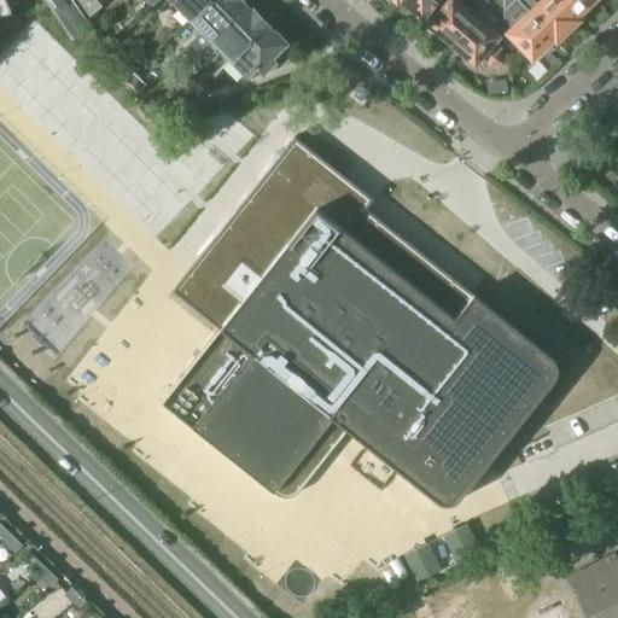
[(6,0),(0,0),(0,16),(12,12),(6,0)]
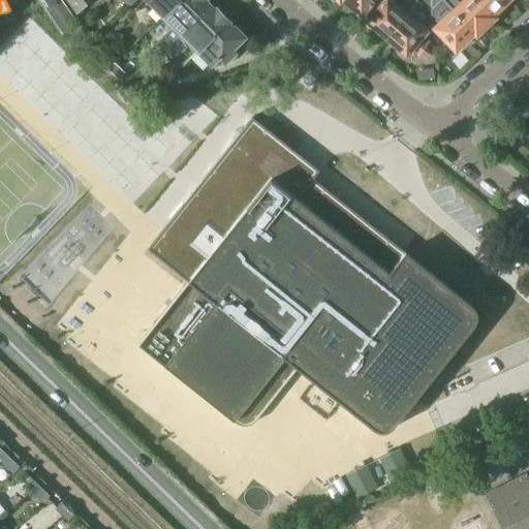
[(39,0),(41,2),(45,8),(48,7),(63,31),(76,22),(61,0),(39,0)]
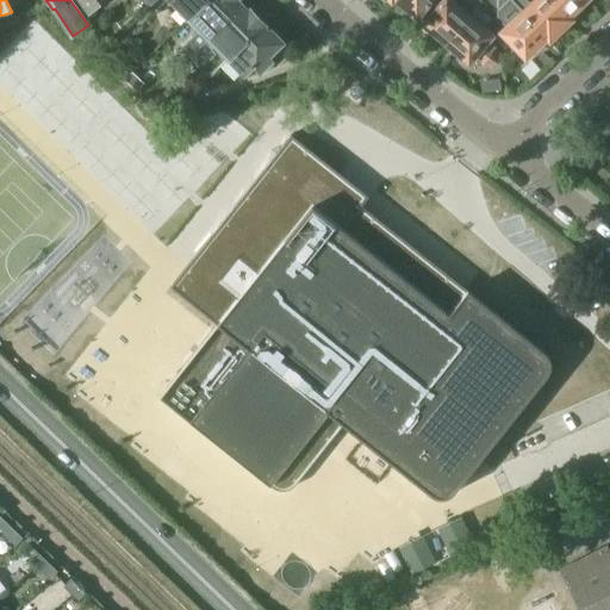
[(80,0),(88,12),(100,0),(80,0)]
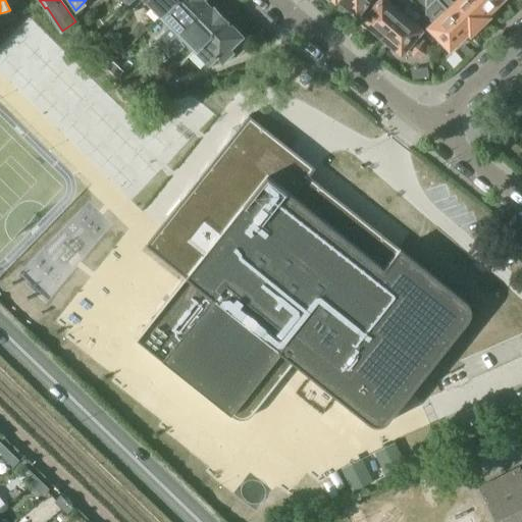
[(146,0),(161,15),(175,1),(176,0),(146,0)]
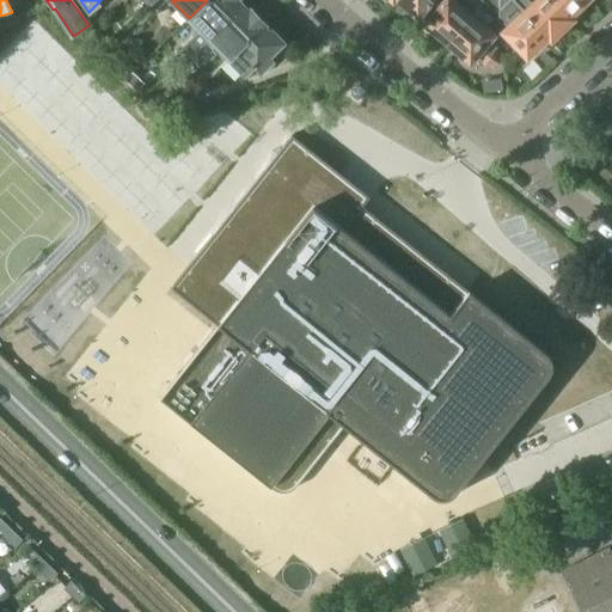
[(207,0),(206,1),(189,18),(206,35),(197,42),(194,38),(184,49),(191,56),(226,22),(243,5),(238,0),(207,0)]
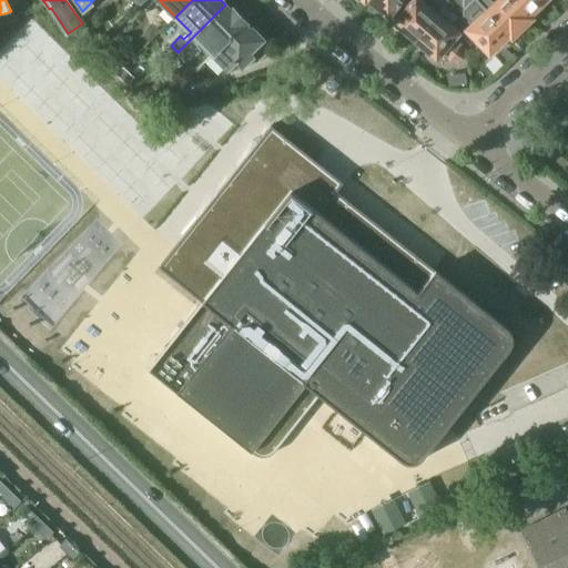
[(368,0),(388,16),(401,0),(368,0)]
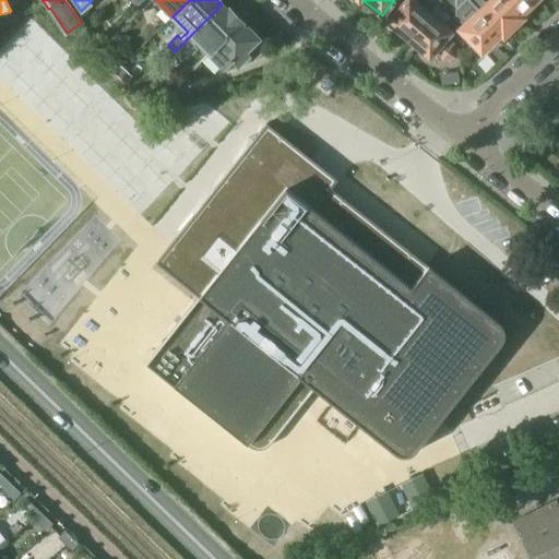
[(441,1),(440,0),(426,0),(420,7),(413,0),(406,0),(389,22),(391,24),(392,26),(396,31),(400,32),(409,39),(430,14),(438,6),(441,1)]
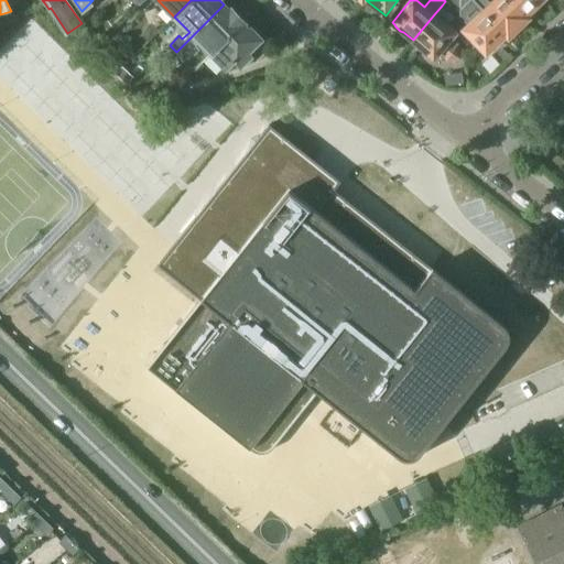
[(498,43),(506,34),(473,0),(459,0),(459,7),(465,12),(468,8),(477,18),(464,30),(487,53),(489,51),(492,50),(497,46),(498,43)]
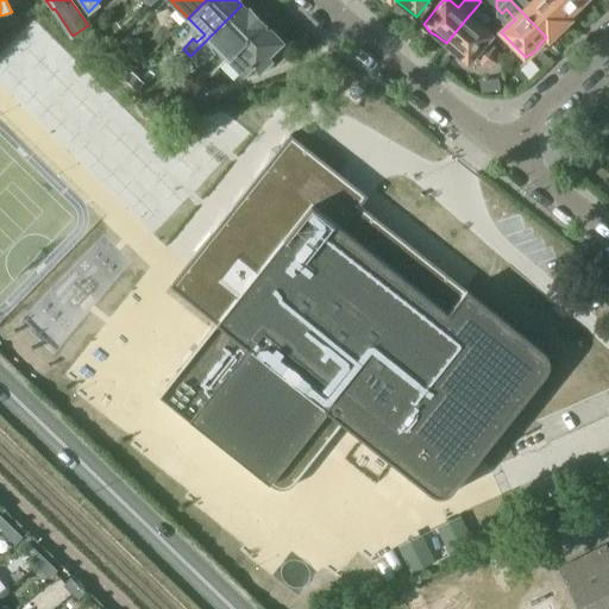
[(535,0),(532,4),(526,0),(510,0),(546,37),(548,41),(571,19),(569,17),(567,17),(552,0),(535,0)]
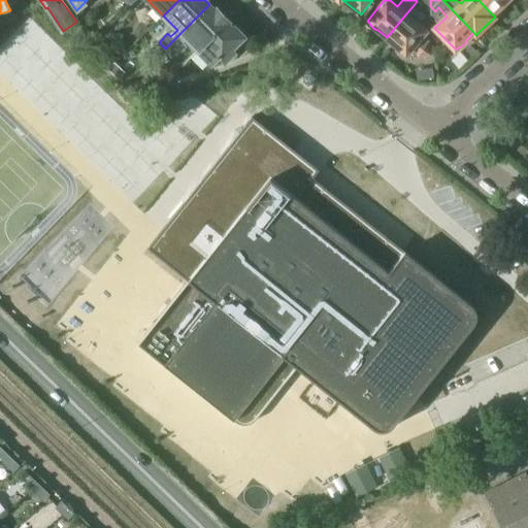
[(479,0),(492,14),(493,14),(500,7),(502,8),(510,0),(509,0),(479,0)]
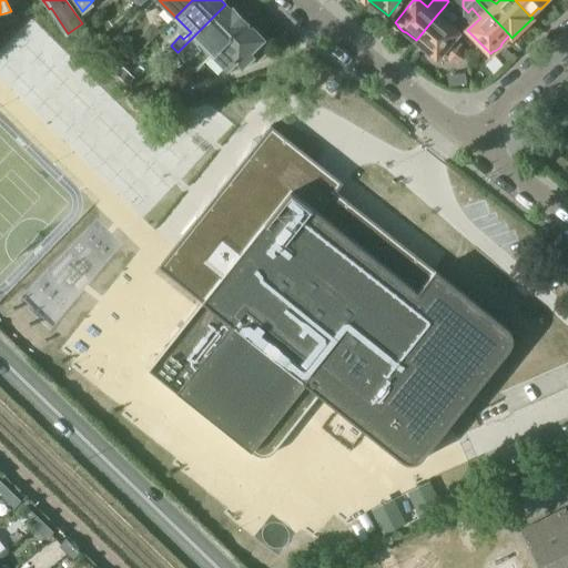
[(232,11),(225,4),(210,20),(178,52),(180,54),(184,61),(201,50),(198,46),(200,42),(213,54),(227,40),(243,24),(244,23),(243,22),(243,19),(236,12),(233,12),(232,10),(232,11)]
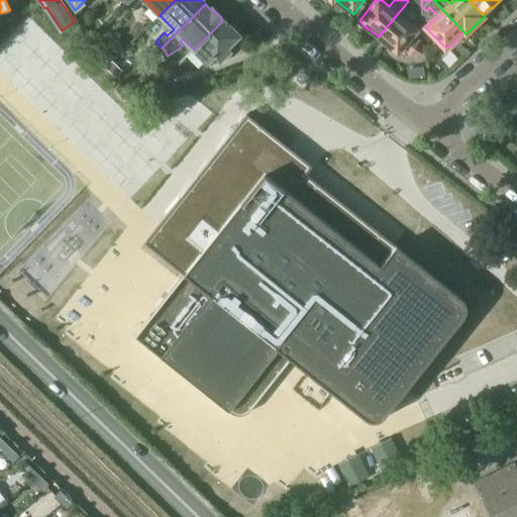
[(415,32),(417,30),(409,23),(416,15),(405,5),(398,13),(379,36),(387,43),(386,45),(394,53),(395,50),(398,53),(402,47),(404,49),(408,49),(409,56),(422,54),(420,40),(418,40),(417,34),(415,32)]
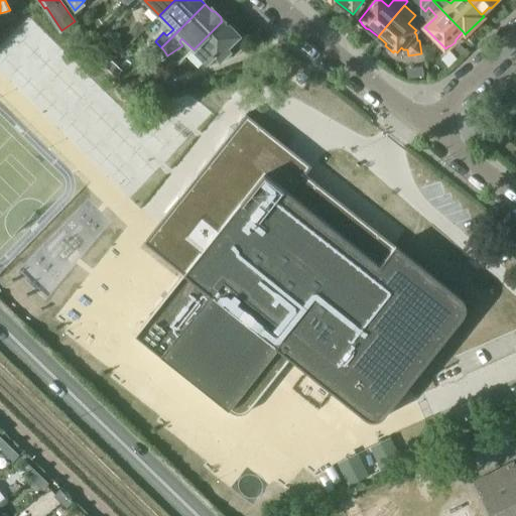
[(207,36),(194,49),(207,63),(215,55),(220,61),(230,51),(233,55),(245,43),(238,36),(239,35),(229,25),(226,27),(221,22),(207,36)]
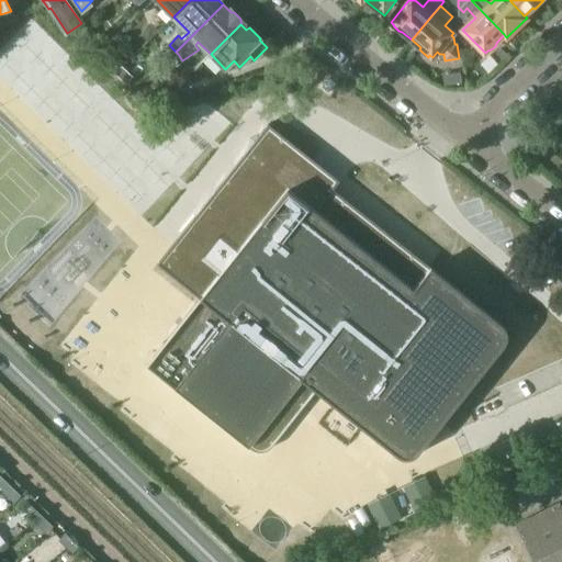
[(110,42),(104,47),(98,55),(110,67),(122,55),(110,42)]
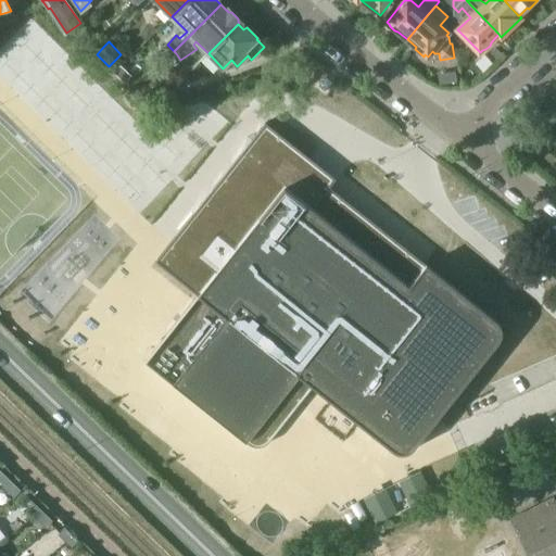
[(198,295),(146,361),(249,443),(251,444),(252,445),(254,445),(256,446),(258,446),(261,446),(263,445),(265,445),(267,444),(268,442),(270,441),(313,387),(393,450),(394,451),(396,452),(399,452),(401,453),(403,453),(405,452),(407,451),(409,451),(412,449),(413,447),(498,341),(500,340),(501,338),(501,336),(501,333),(501,331),(501,329),(501,327),(500,326),(498,324),(497,321),(328,187),(335,178),(265,123),(155,261),(198,295)]
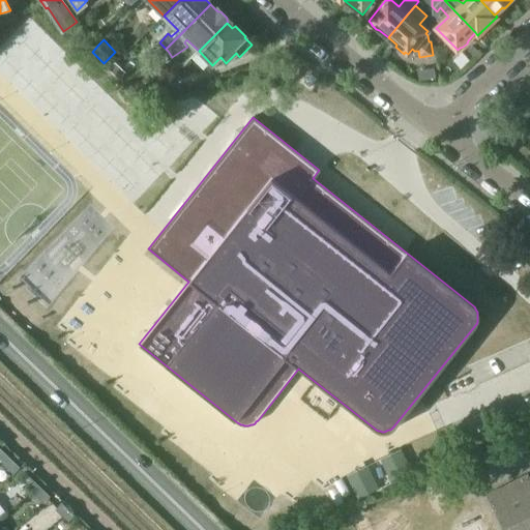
[(401,448),(380,459),(392,482),(412,472),(401,448)]
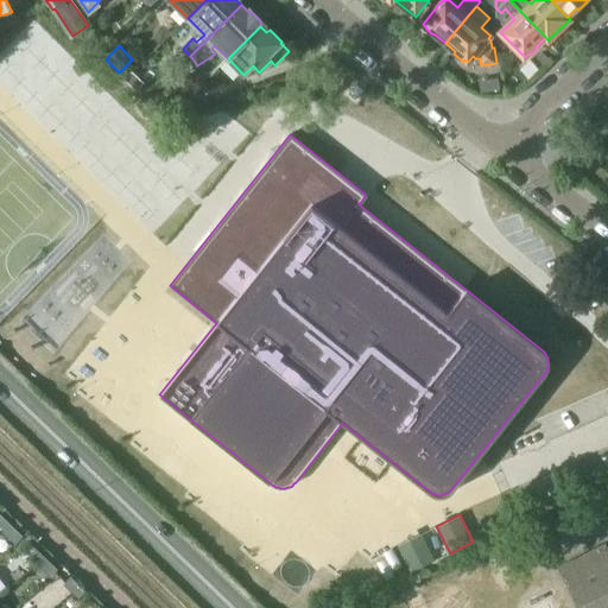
[(10,523),(1,530),(16,544),(23,536),(10,523)]
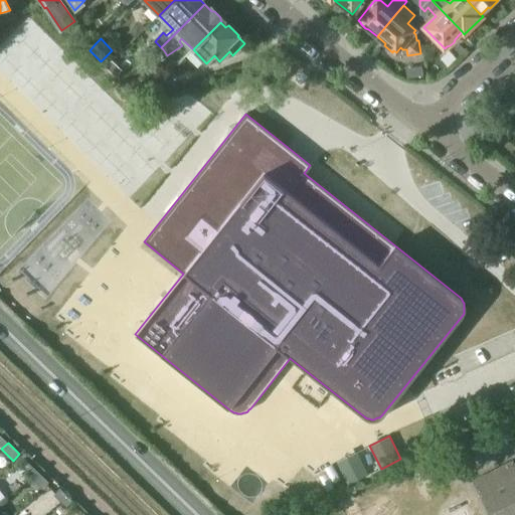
[(357,452),(337,462),(348,485),(368,475),(357,452)]
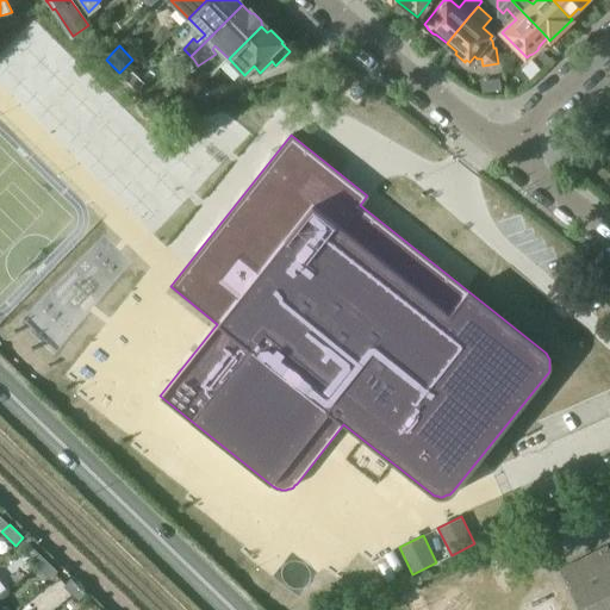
[(22,551),(32,562),(41,554),(29,543),(22,551)]
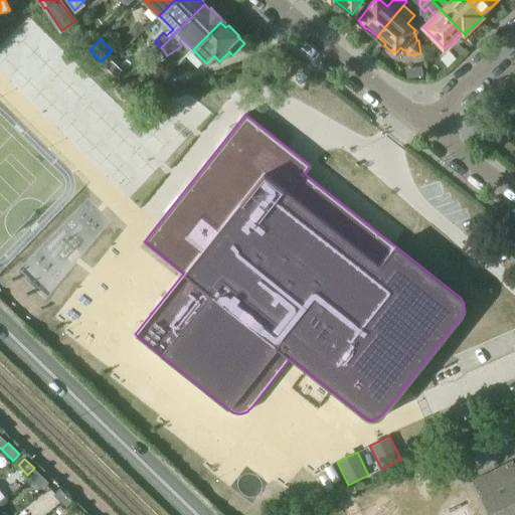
[(514,514),(514,464),(513,461),(482,476),(473,480),(489,514),(514,514)]
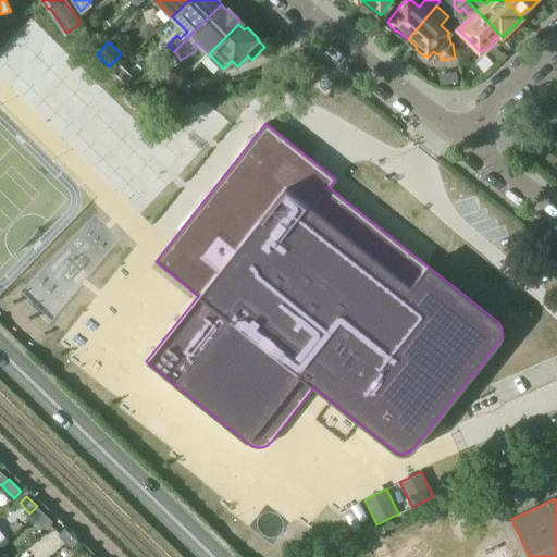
[(37,506),(29,514),(46,529),(53,521),(37,506)]
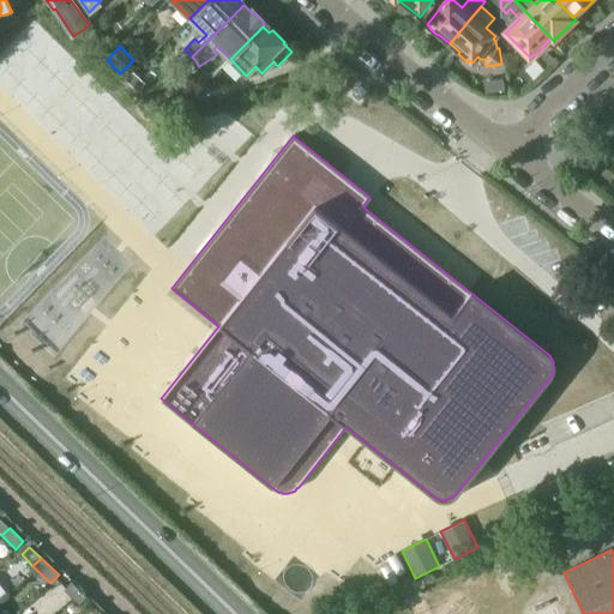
[(86,596),(72,582),(64,590),(79,605),(86,596)]
